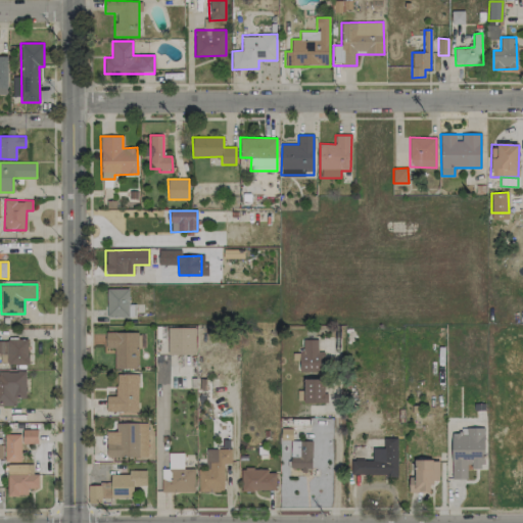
[(107,318),(135,317),(134,304),(129,304),(129,289),(106,289),(107,318)]
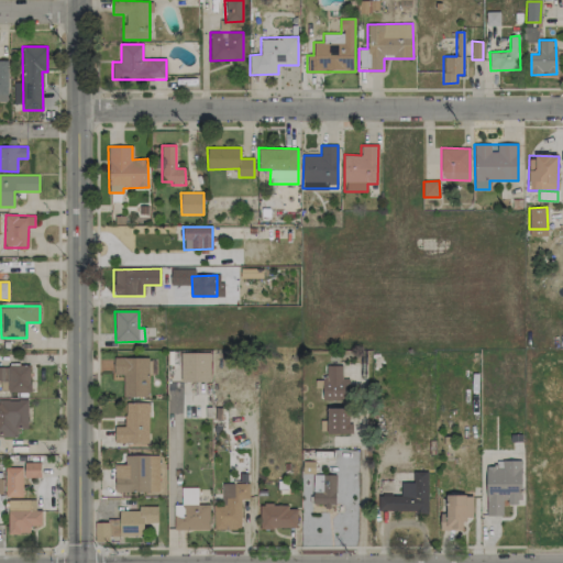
[(210,353),(181,352),(180,382),(210,382),(210,353)]
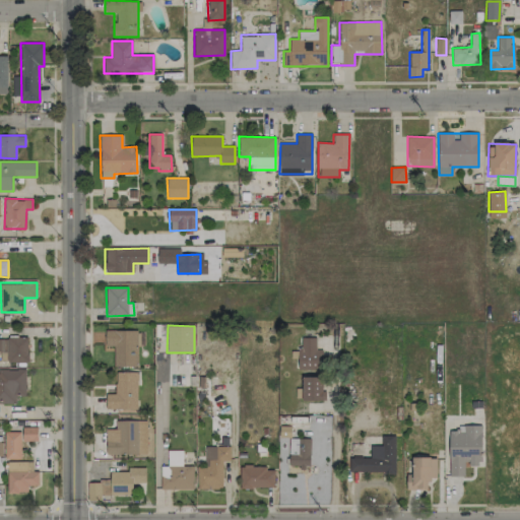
[(137,330),(105,330),(106,346),(114,346),(114,367),(137,367),(137,330)]
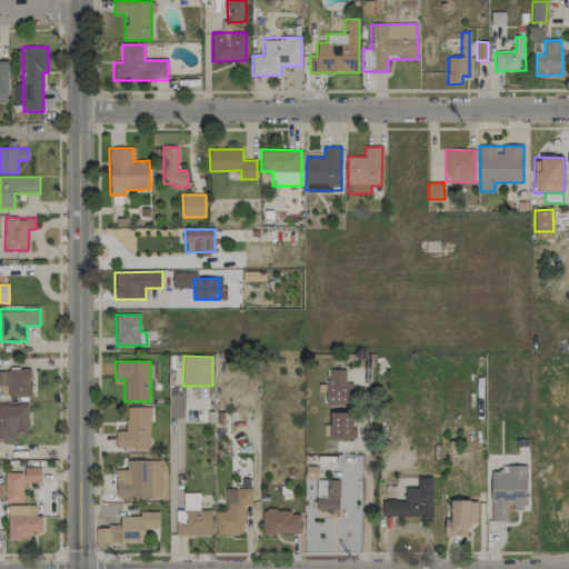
[(0,389),(0,397),(31,396),(30,369),(0,370),(0,389)]
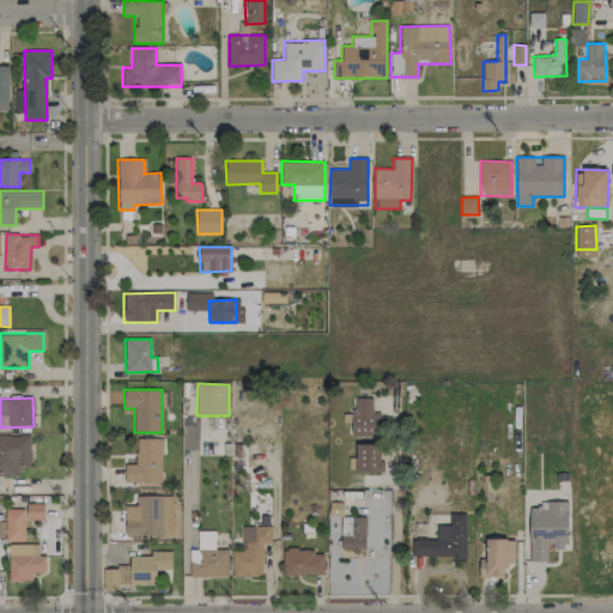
[(371,398),(351,398),(353,436),(378,435),(377,412),(372,412),(371,398)]
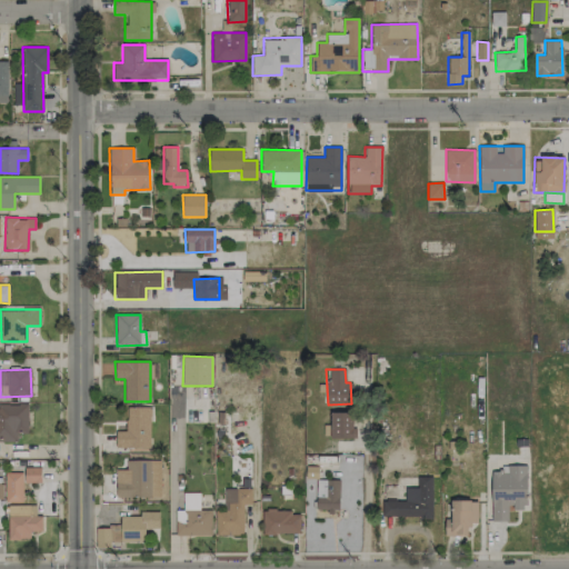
[(28,403),(0,403),(0,441),(18,441),(18,432),(28,432),(28,403)]
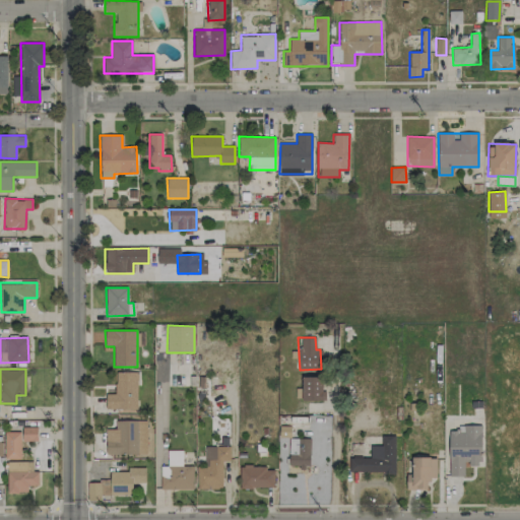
[(106,409),(137,409),(137,372),(116,372),(115,394),(106,393),(106,409)]
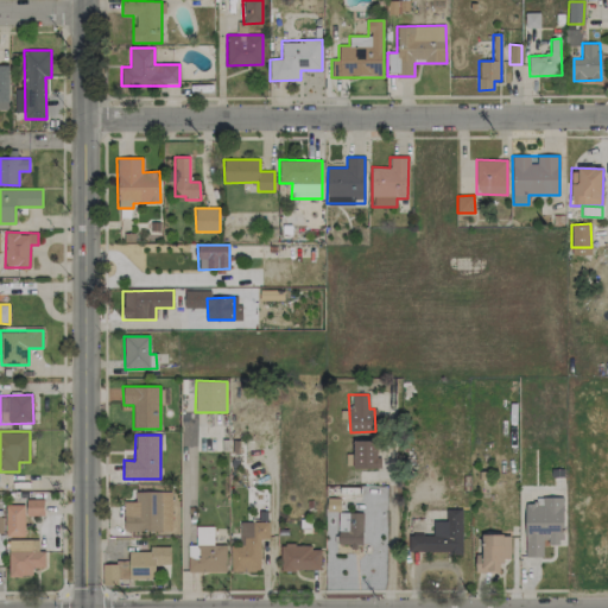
[(354,441),(353,468),(378,468),(379,441),(354,441)]
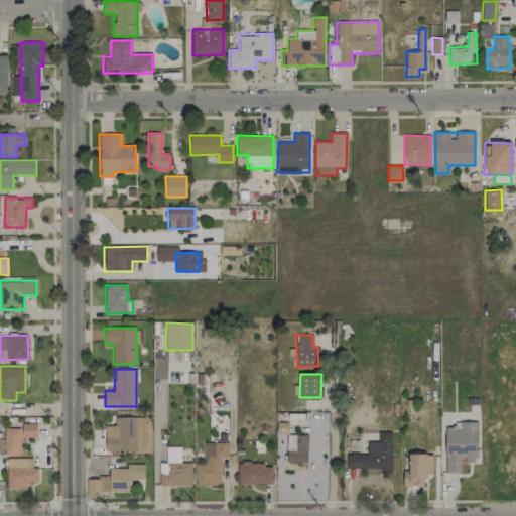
[(145,417),(115,417),(115,425),(105,425),(106,452),(146,450),(145,417)]
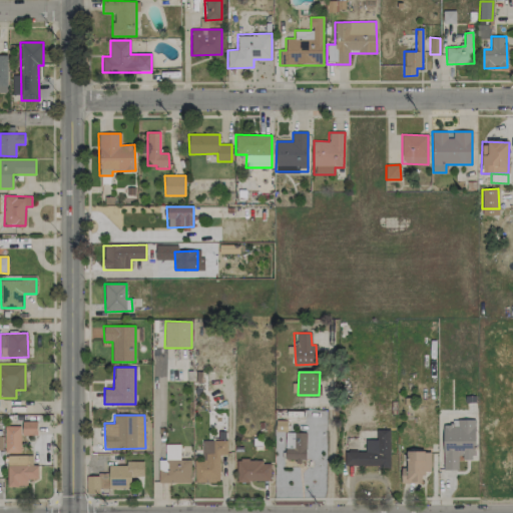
[(475,419),(453,420),(453,425),(442,426),(443,470),(458,469),(458,460),(475,459),(475,419)]
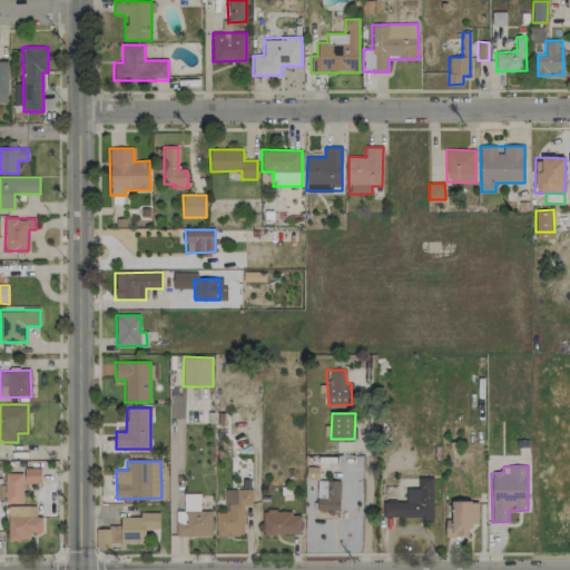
[(25,483),(41,483),(41,468),(25,468),(25,483)]
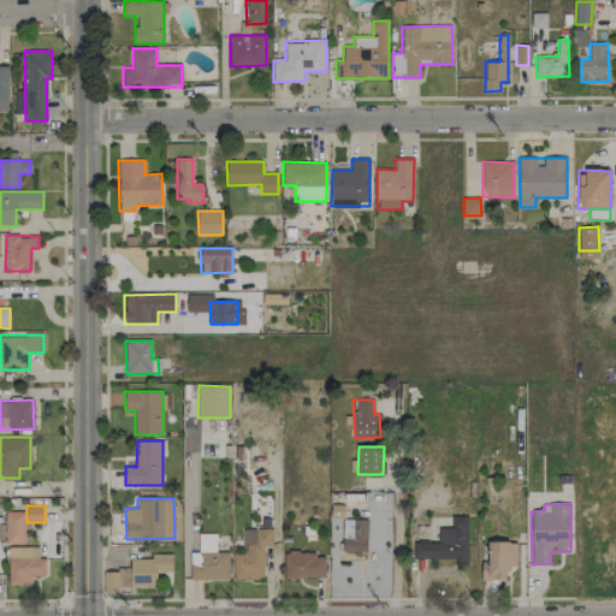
[(6,543),(25,544),(25,511),(6,511),(6,543)]
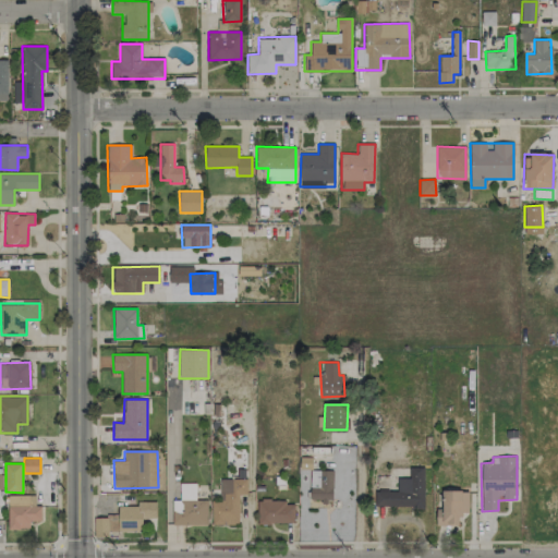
[(424,468),(410,468),(410,477),(398,477),(397,490),(375,490),(375,506),(423,507),(424,468)]
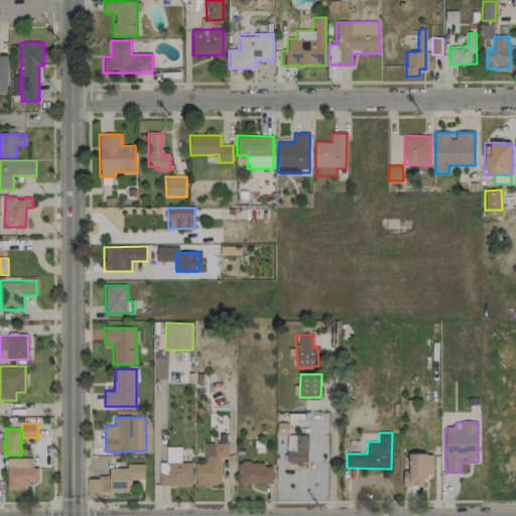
[(307,464),(307,435),(287,434),(286,463),(307,464)]
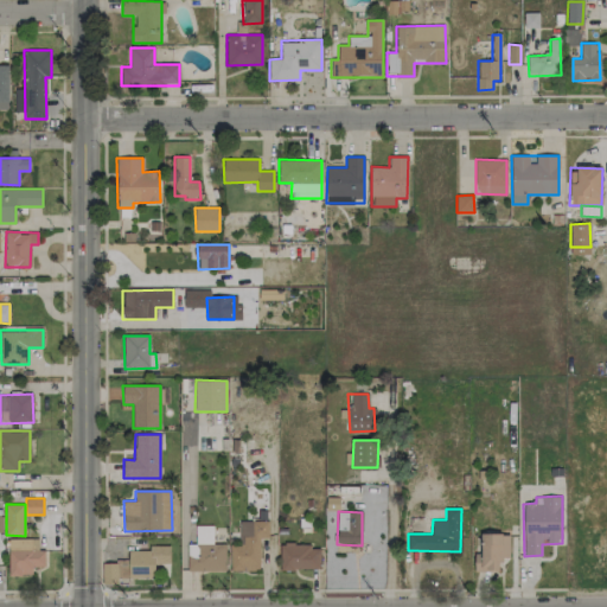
[(230,570),(260,572),(260,537),(268,537),(268,521),(240,521),(238,544),(230,544),(230,570)]
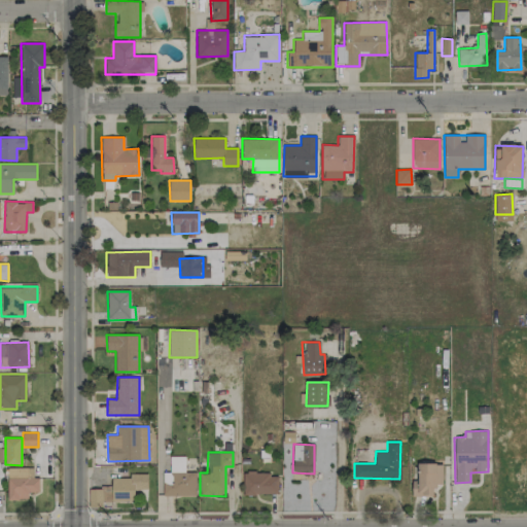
[(197,495),(196,472),(185,472),(184,456),(169,456),(170,472),(163,472),(163,495),(197,495)]
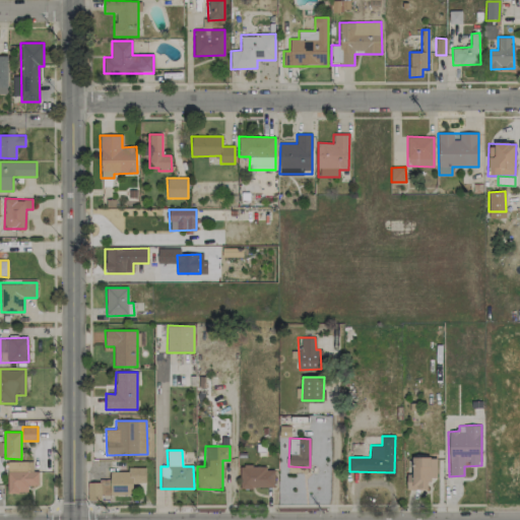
[(411,457),(412,473),(406,473),(406,490),(428,490),(428,478),(437,478),(437,457),(411,457)]
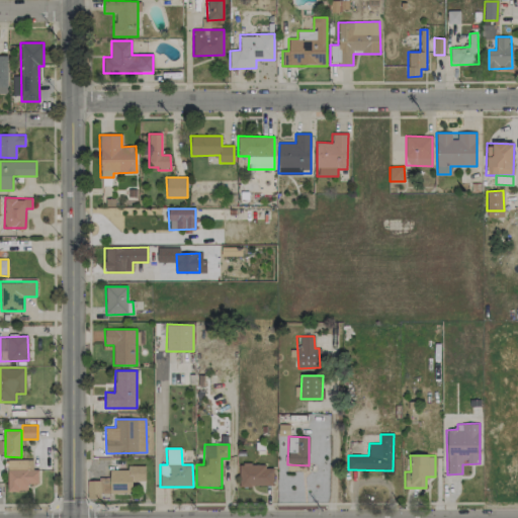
[(32,459),(7,460),(7,491),(27,491),(27,484),(38,484),(38,469),(32,469),(32,459)]
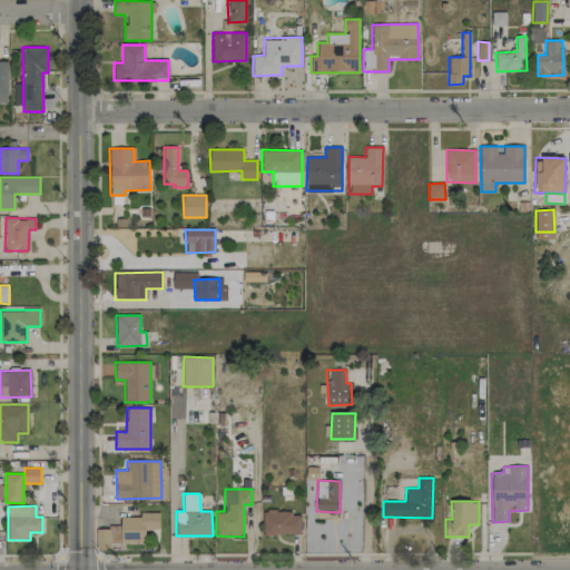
[(301,511),(263,512),(263,534),(301,534),(301,511)]
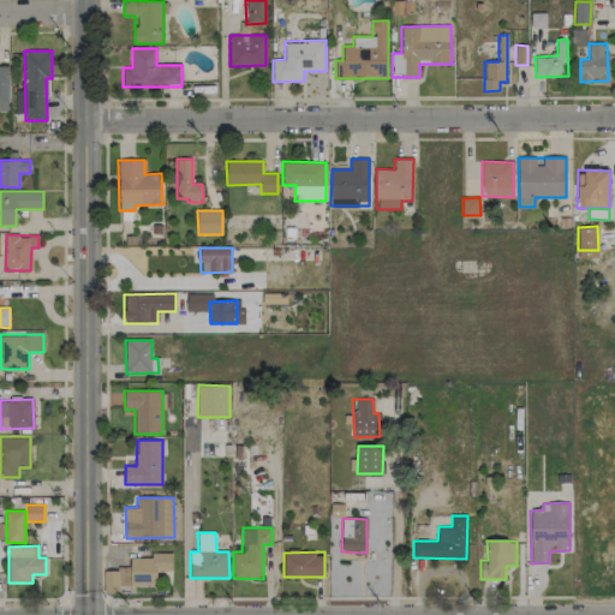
[(103,569),(105,592),(120,592),(120,586),(156,585),(156,572),(172,571),(172,553),(150,553),(150,557),(130,557),(130,568),(103,569)]
